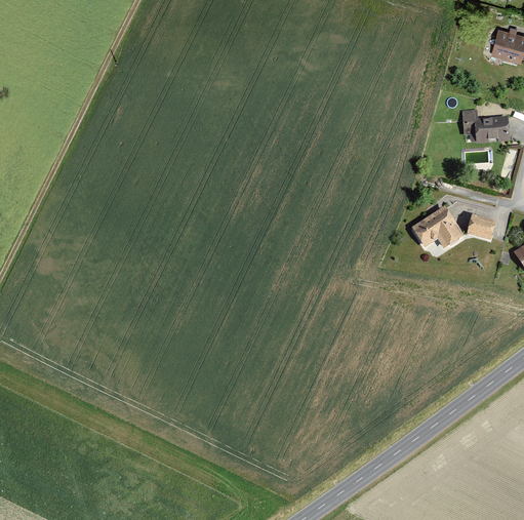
[(523,43),(523,33),(497,25),(490,49),(519,58),(523,43)]
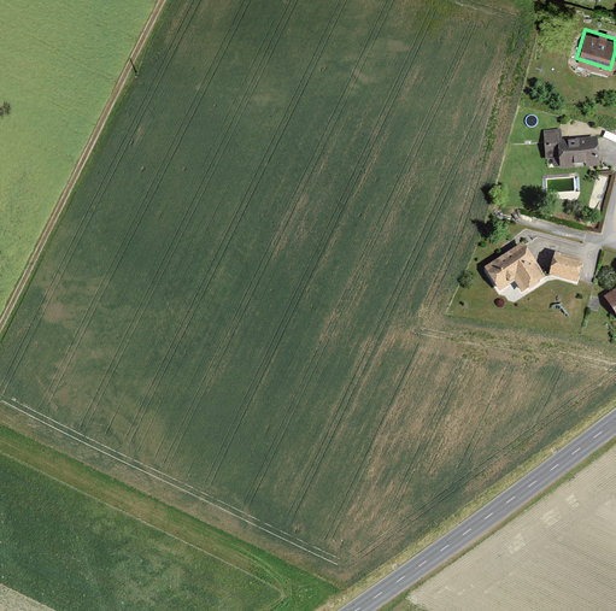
[(562,123),(543,124),(545,151),(557,150),(558,163),(598,160),(596,134),(563,136),(562,123)]
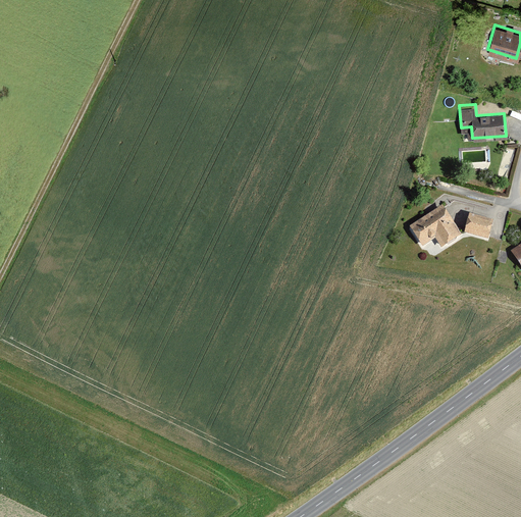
[(440,246),(464,231),(444,203),(409,225),(421,245),(434,236),(440,246)]
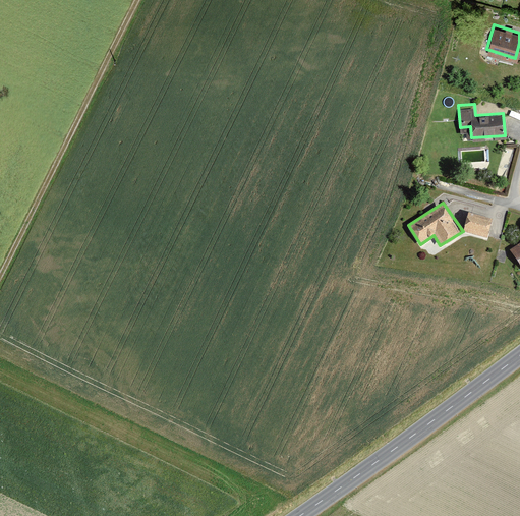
[(468,210),(463,231),(486,237),(492,216),(468,210)]
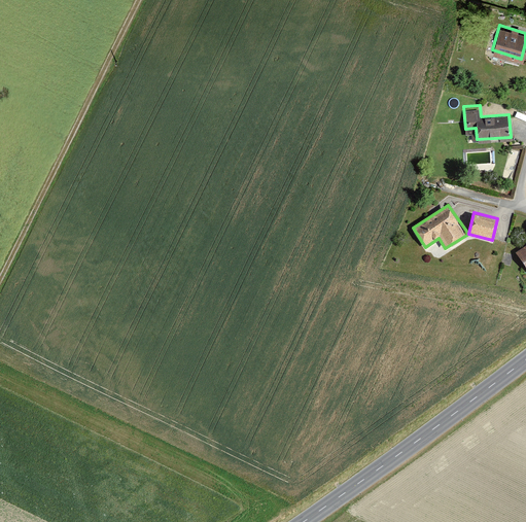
[(525,243),(516,250),(525,266),(525,243)]
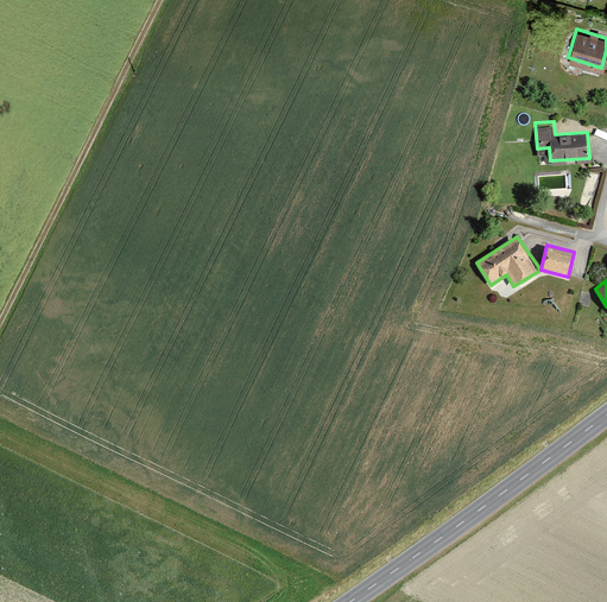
All buildings are outlined.
